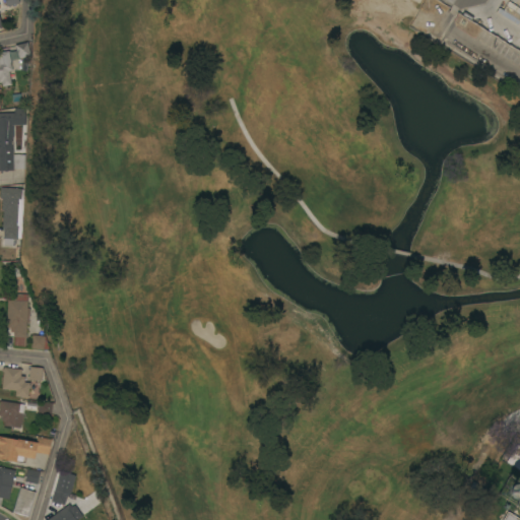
[(519,13),(506,5),(508,1),(519,8),(519,13)]
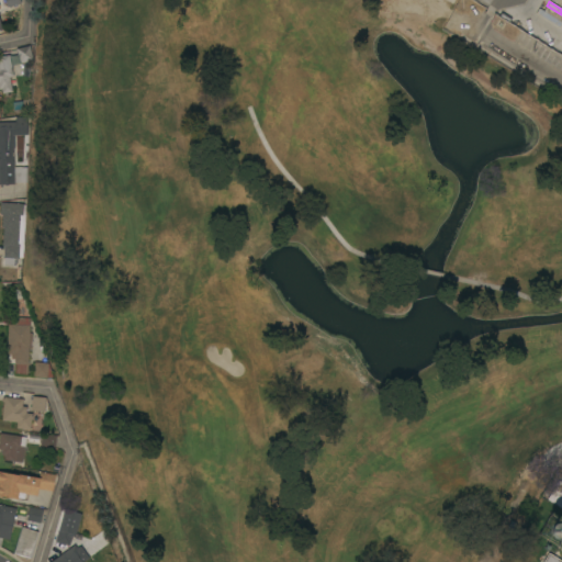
[(30,45),(33,59),(20,63),(17,48),(30,45)]
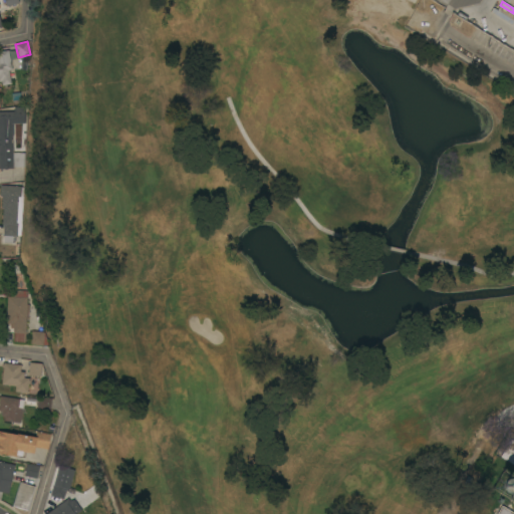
[(12,69),(8,70),(11,83),(2,85),(1,80),(0,80),(0,51),(8,50),(12,69)]
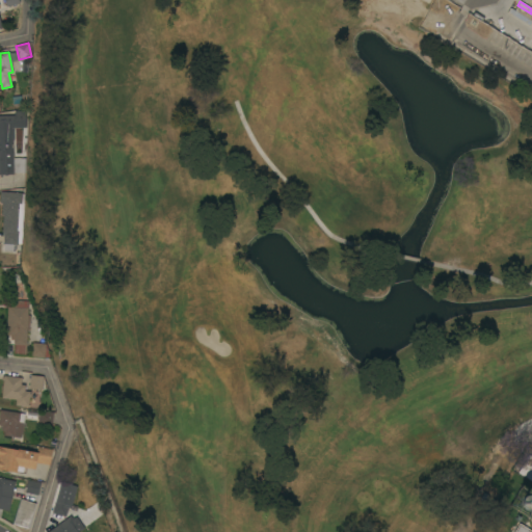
[(0,175),(0,115),(15,115),(15,110),(25,110),(26,127),(14,128),(14,139),(12,139),(14,174),(9,174),(6,175),(3,175),(0,175)]
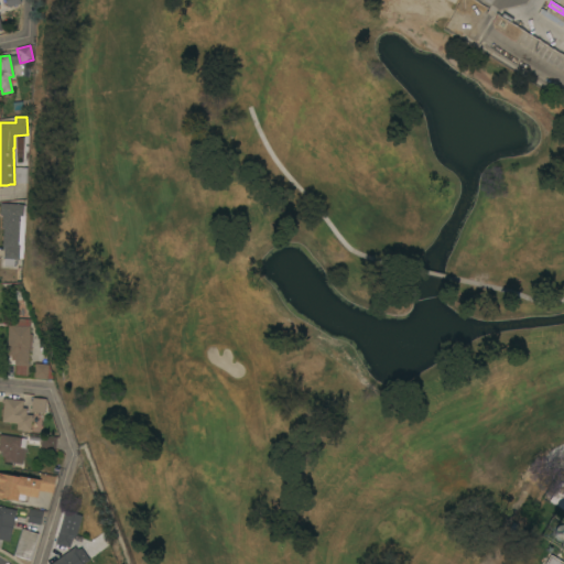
[(22,258),(19,258),(19,259),(14,259),(13,266),(3,266),(4,258),(3,258),(3,246),(2,246),(3,228),(1,228),(2,217),(1,217),(1,214),(0,214),(0,203),(23,204),(23,205),(25,205),(22,258)]
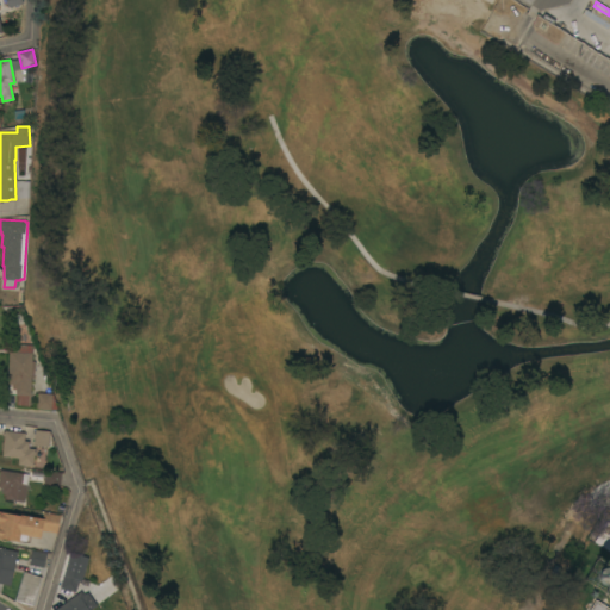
[(33,377),(31,377),(30,394),(29,394),(27,406),(16,405),(16,394),(16,393),(8,393),(8,384),(7,384),(8,352),(16,352),(16,344),(32,344),(31,361),(33,361),(33,377)]
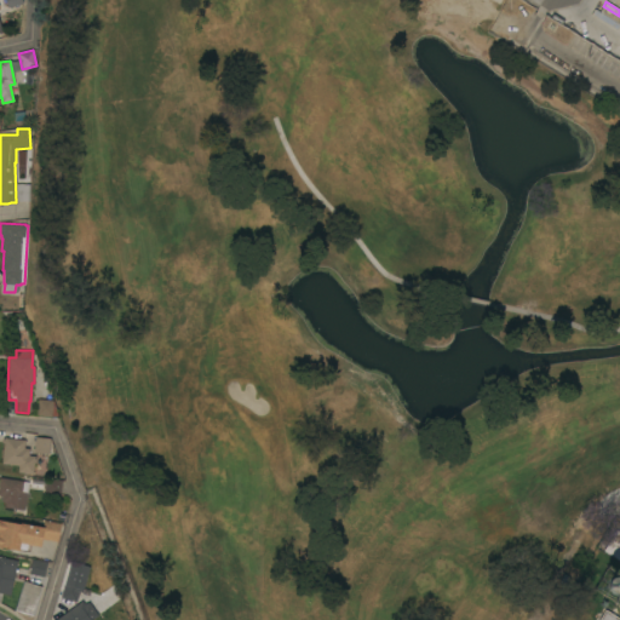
[(36,415),(38,399),(52,400),(51,417),(36,415)]
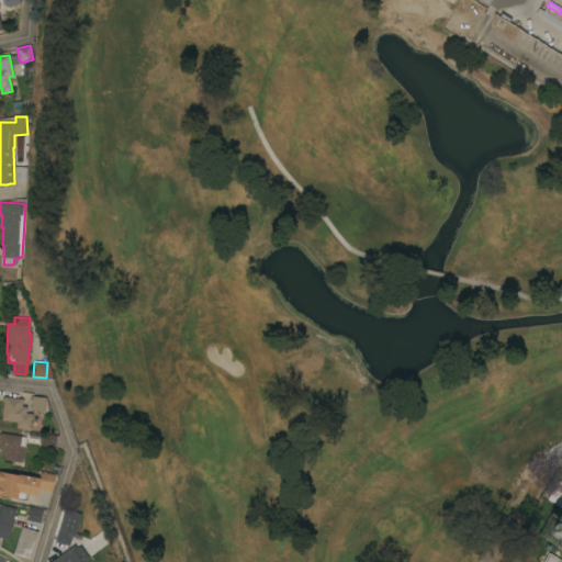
[(30,429),(17,428),(17,422),(1,420),(3,396),(22,398),(22,406),(26,406),(26,413),(32,413),(30,429)]
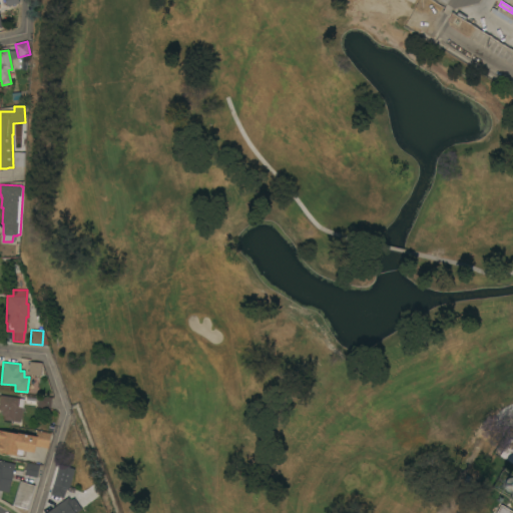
[(40,375),(27,374),(29,362),(41,363),(40,375)]
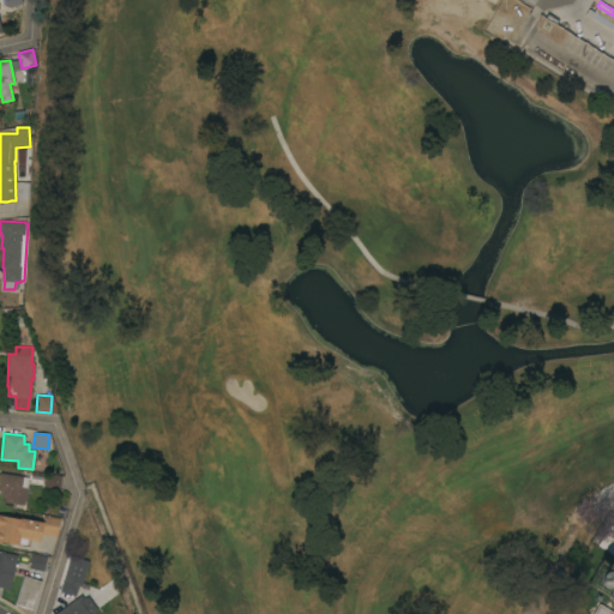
[(0,473),(28,477),(26,488),(28,488),(24,505),(4,501),(4,500),(4,497),(1,497),(1,491),(0,491),(0,473)]
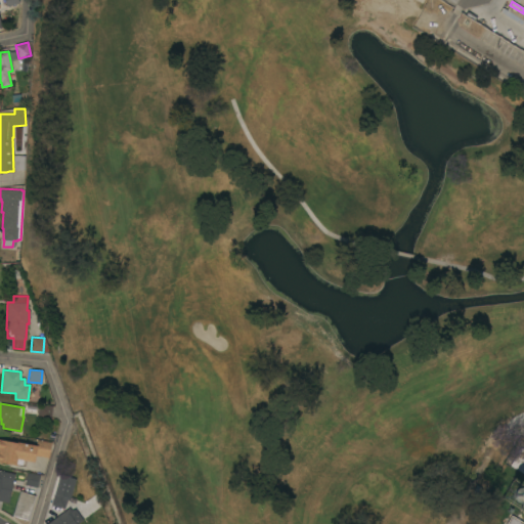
[(52,405),(51,419),(37,417),(37,415),(36,415),(36,411),(38,412),(39,404),(52,405)]
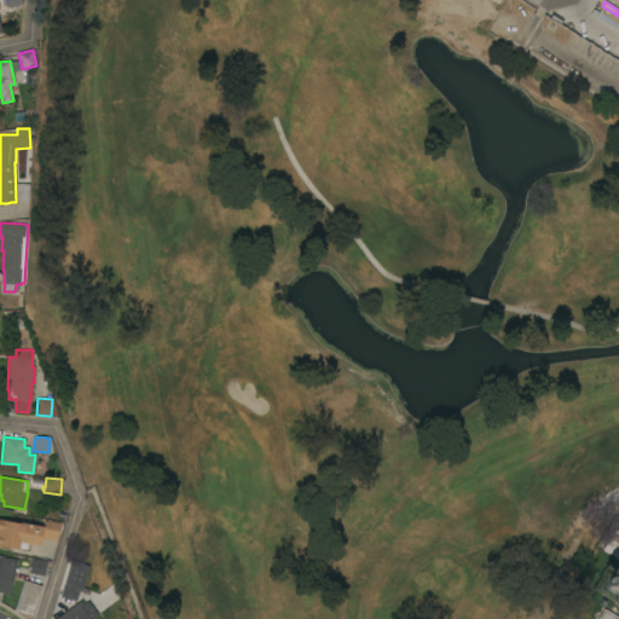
[(618,519),(605,544),(599,541),(614,515),(618,516),(618,519)]
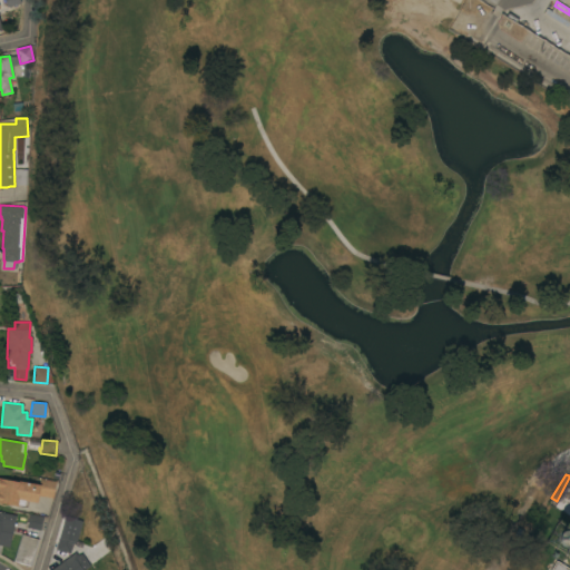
[(0,478),(18,482),(18,481),(39,484),(40,478),(56,481),(52,498),(38,495),(37,502),(26,500),(25,505),(18,504),(17,505),(0,502),(0,478)]
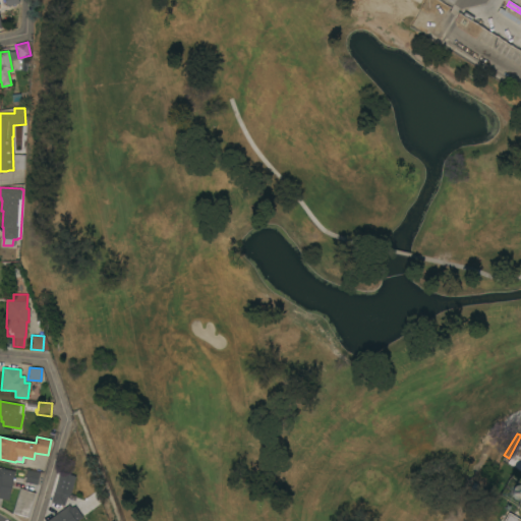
[(518,445),(520,446),(520,471),(507,463),(518,445)]
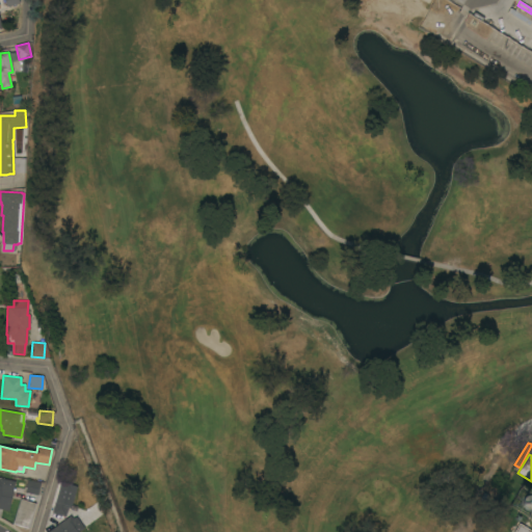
[(0,478),(15,481),(8,510),(0,508),(0,478)]
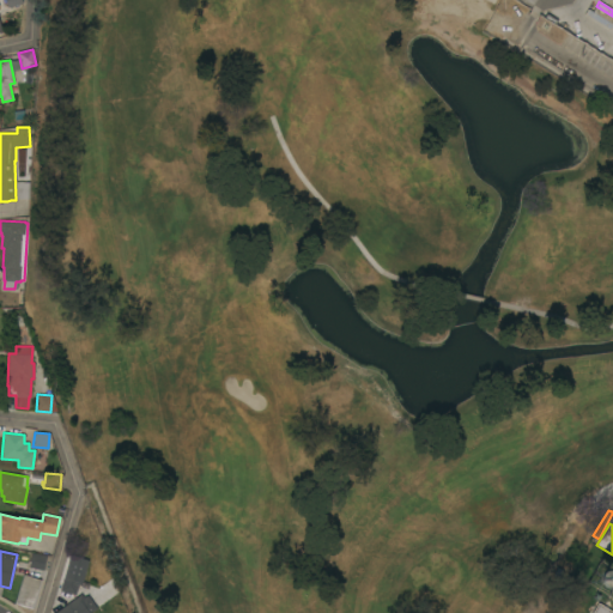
[(47,556),(43,570),(29,568),(29,566),(26,565),(28,564),(30,564),(31,553),(47,556)]
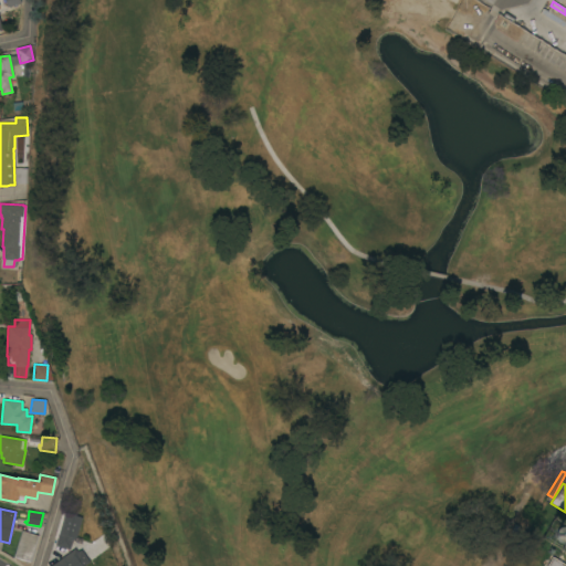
[(82,517),(74,541),(72,540),(70,549),(55,545),(64,512),(82,517)]
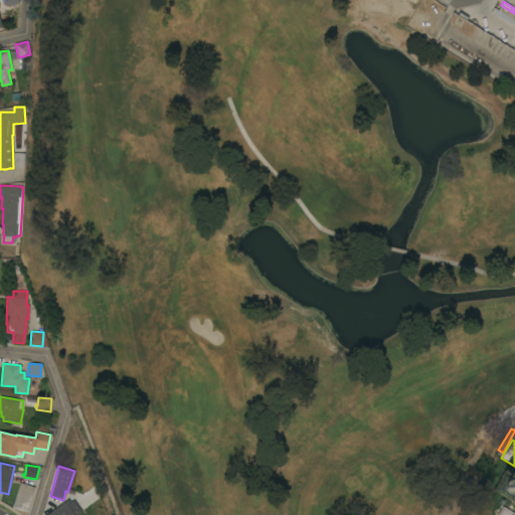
[(19,482),(34,487),(27,511),(12,506),(19,482)]
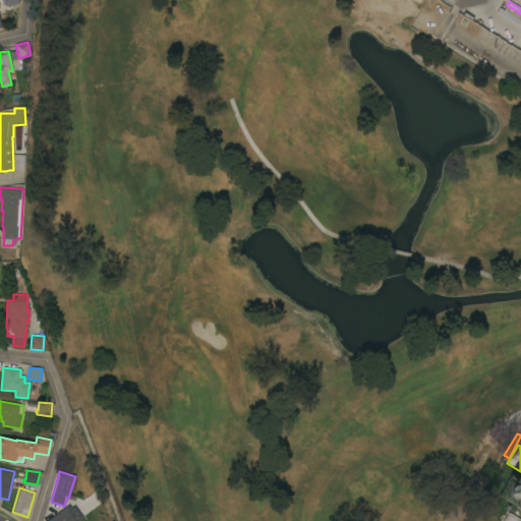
[(46,520),(68,505),(71,508),(74,506),(82,517),(76,520),(46,520)]
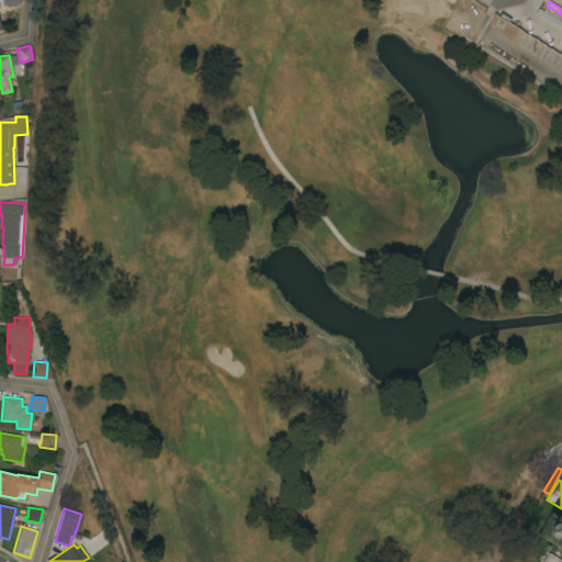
[(561,560),(561,561),(541,561),(549,552),(561,560)]
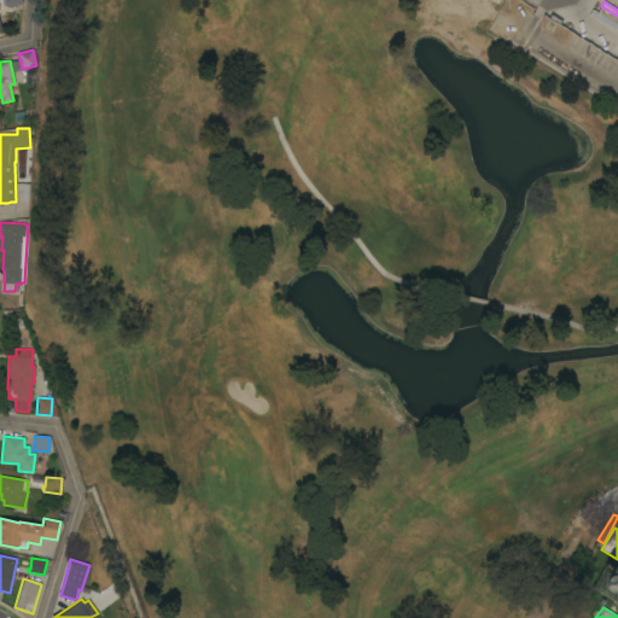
All buildings are outlined.
